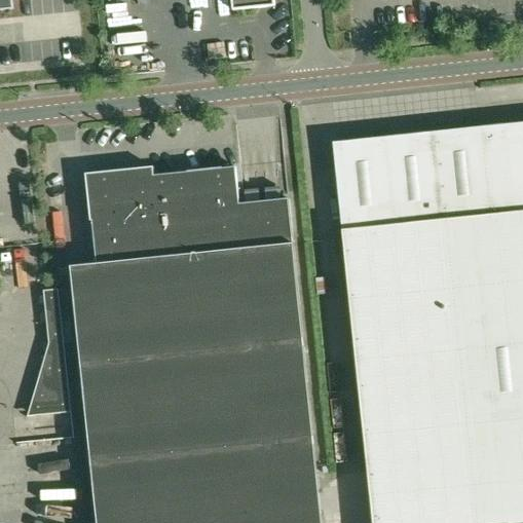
[(229,0),(230,8),(263,4),(266,0),(229,0)]
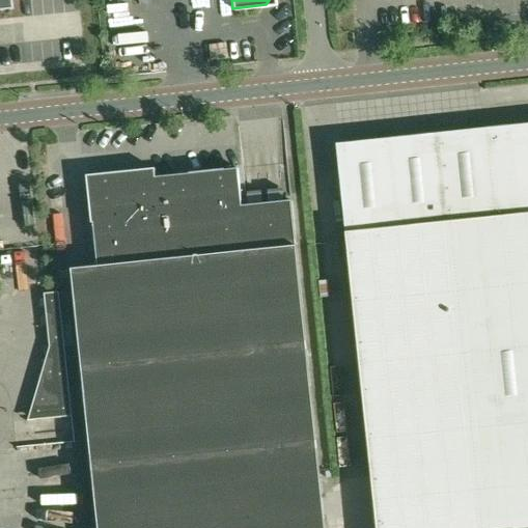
[(527,527),(527,121),(334,142),(374,527),(527,527)]
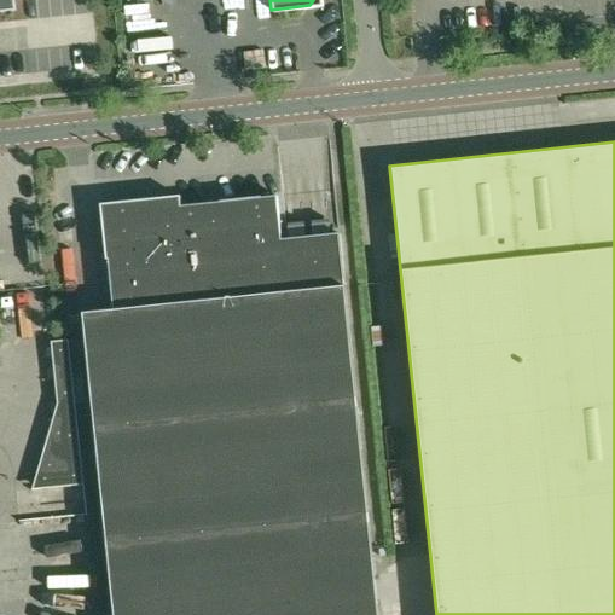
[(111,308),(81,311),(111,614),(376,614),(336,231),(278,237),(274,195),(179,204),(178,193),(98,202),(104,257),(105,256),(111,308)]
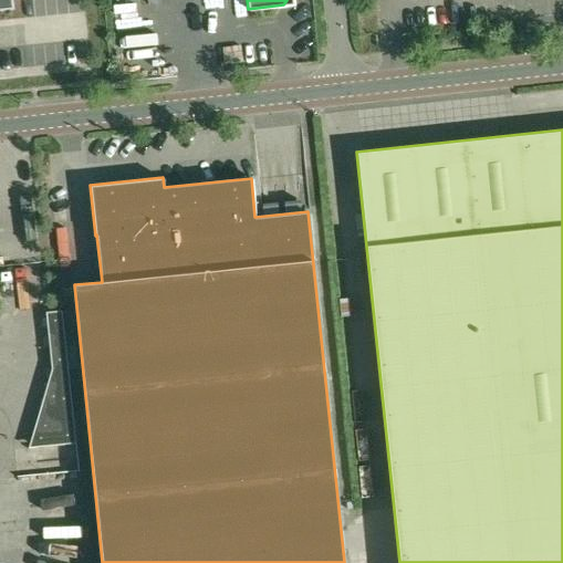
[(44,311),(51,379),(47,379),(48,395),(41,396),(43,412),(37,413),(38,428),(32,429),(33,445),(73,441),(60,309),(44,311)]
